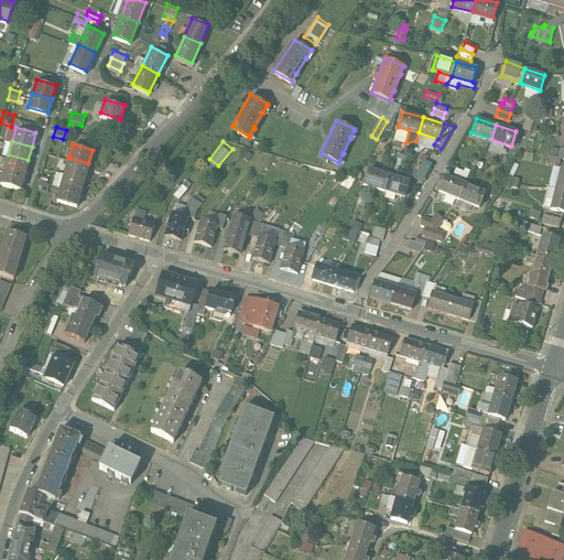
[(560,155),(549,153),(548,162),(560,164),(561,157),(560,155)]
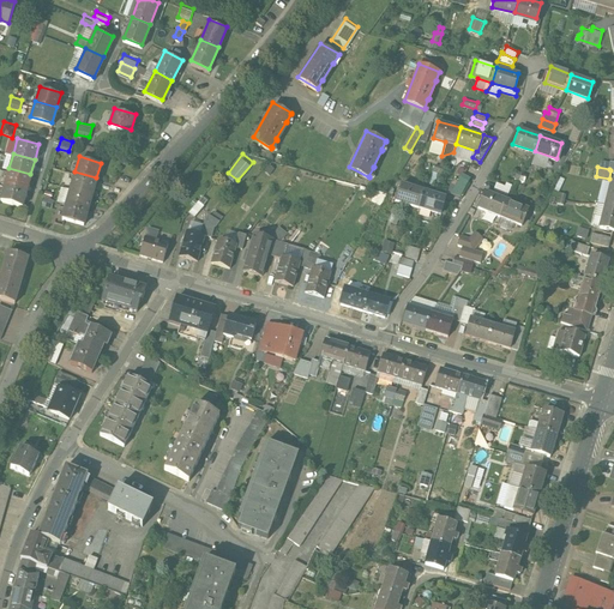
[(30,174),(8,168),(5,182),(26,188),(30,174)]
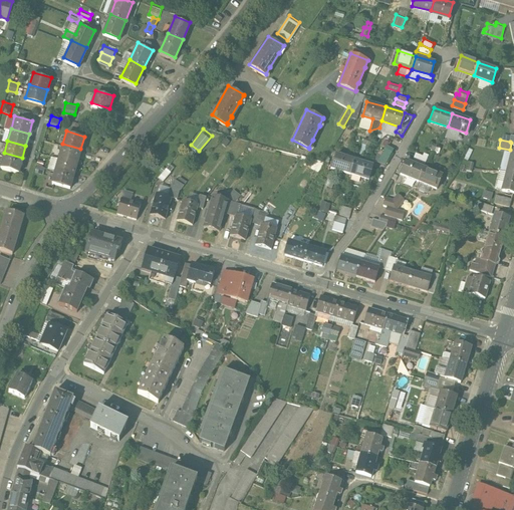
[(80,149),(62,144),(59,156),(77,161),(80,149)]
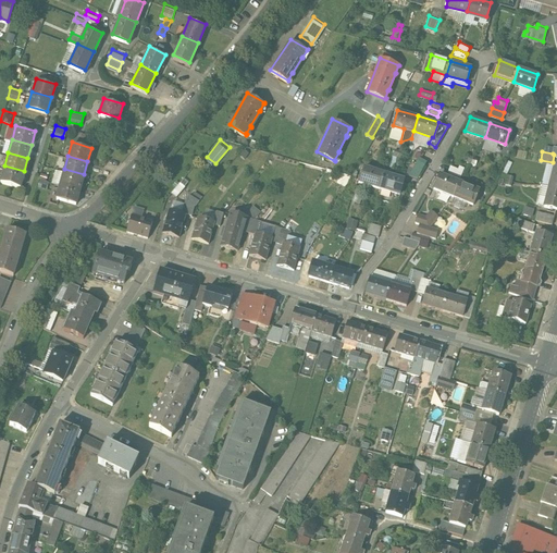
[(421,175),(426,158),(419,156),(413,172),(421,175)]
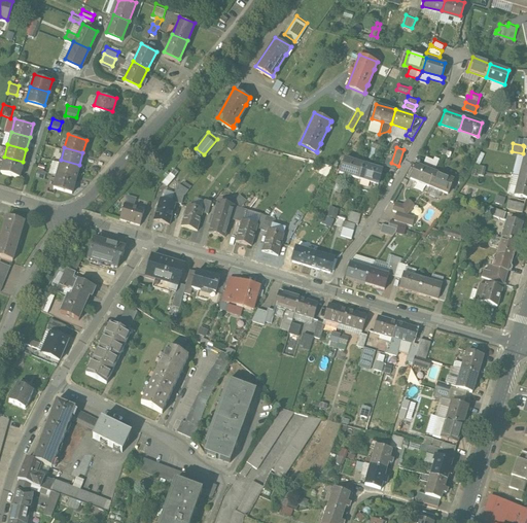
[(425,161),(437,165),(440,159),(427,154),(425,161)]
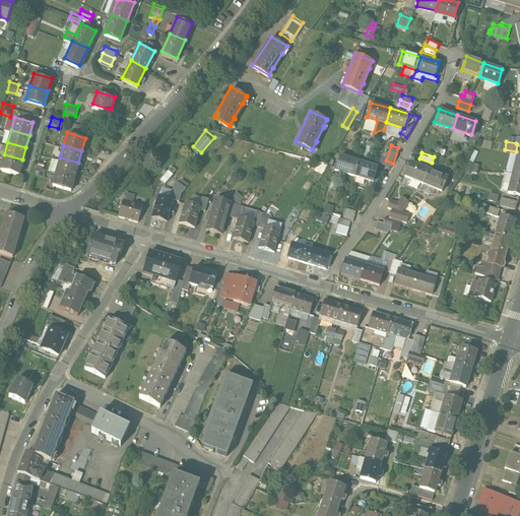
[(22,159),(4,154),(0,168),(18,173),(22,159)]
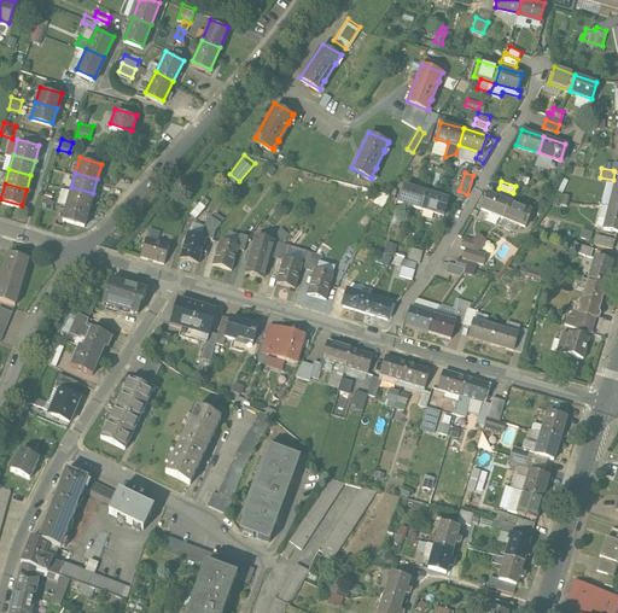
[(426,191),(403,185),(398,200),(421,206),(426,191)]
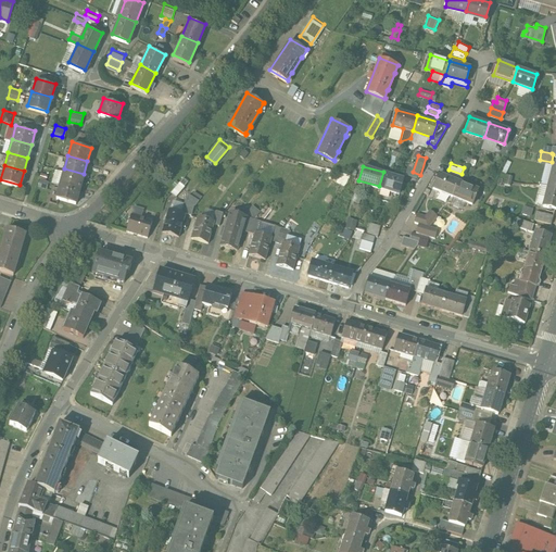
[(84,174),(64,168),(60,182),(79,187),(84,174)]
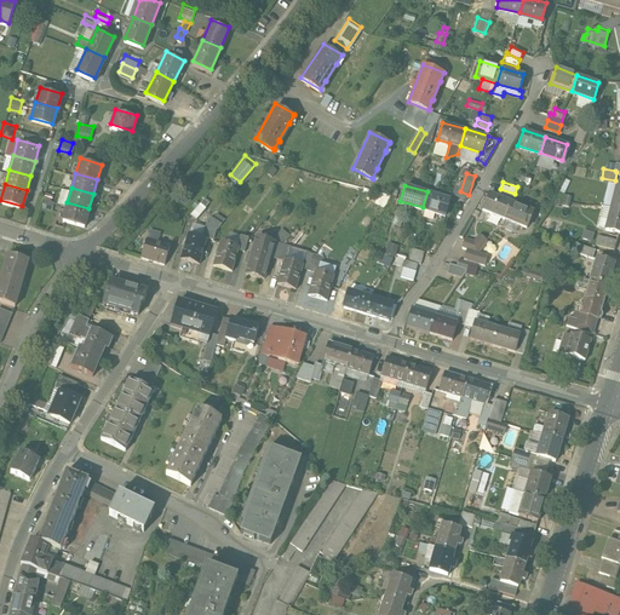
[(449,199),(428,191),(423,207),(445,214),(449,199)]
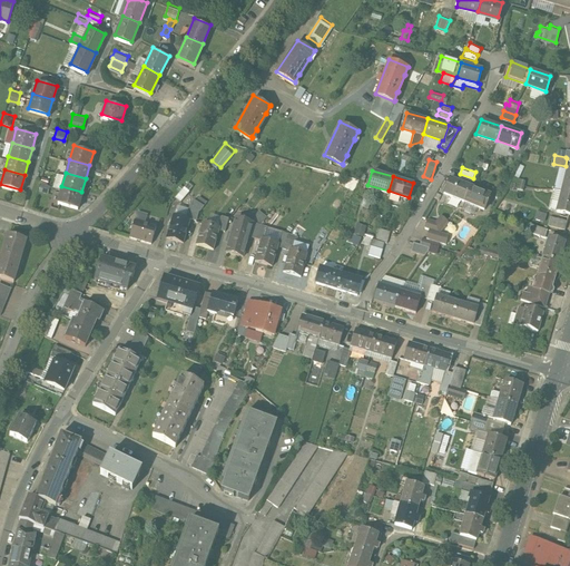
[(470,185),(450,176),(444,192),(464,199),(470,185)]
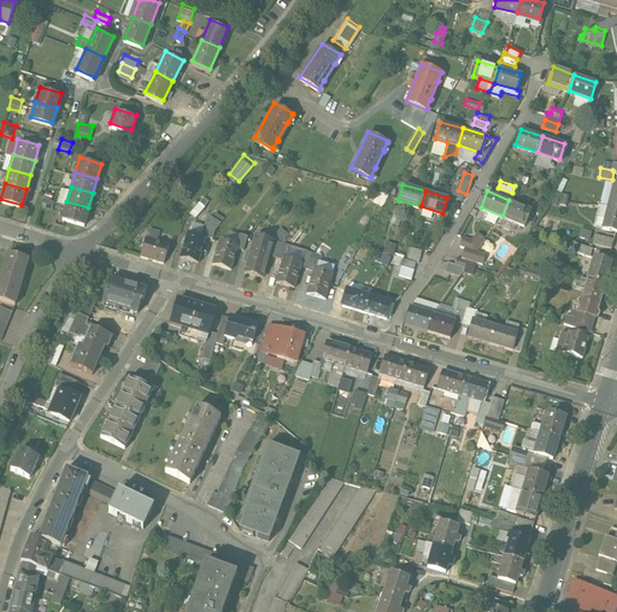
[(530,207),(509,199),(509,200),(503,216),(524,224),(530,207)]
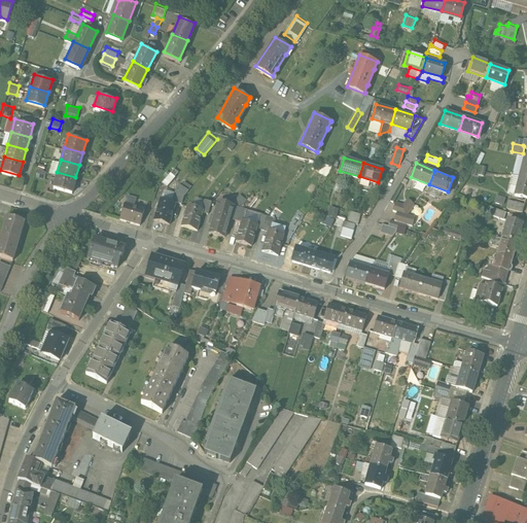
[(75,177),(57,172),(54,184),(72,190),(75,177)]
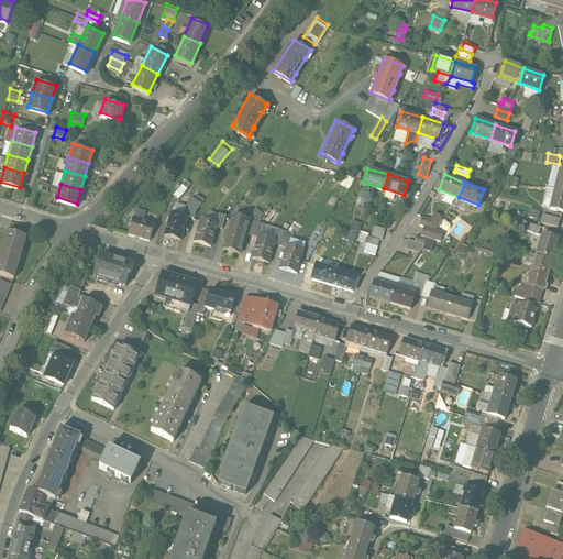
[(562,187),(555,185),(550,206),(562,208),(562,187)]
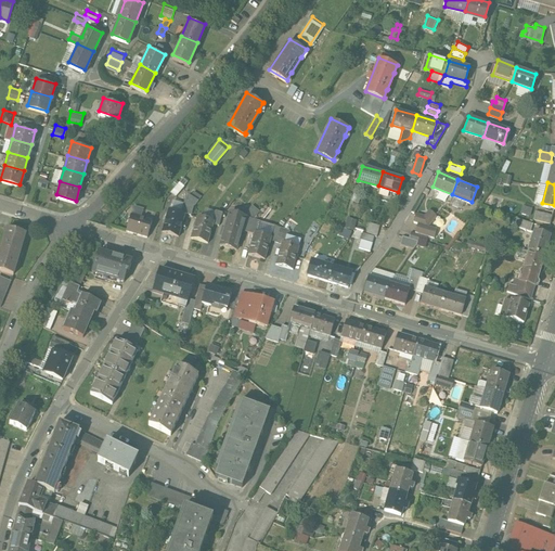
[(199,196),(190,191),(186,195),(182,209),(192,212),(195,203),(199,196)]
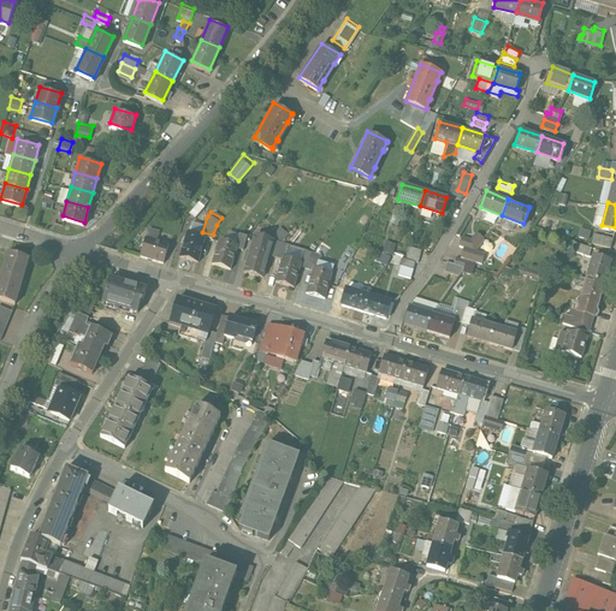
[(276,232),(284,238),(290,229),(282,223),(276,232)]
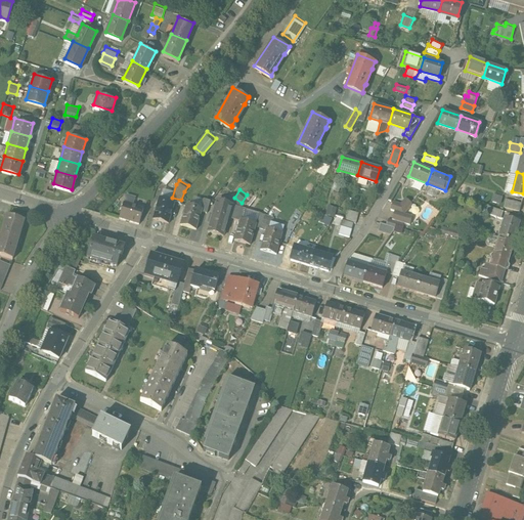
[(175,200),(160,196),(154,216),(169,220),(175,200)]
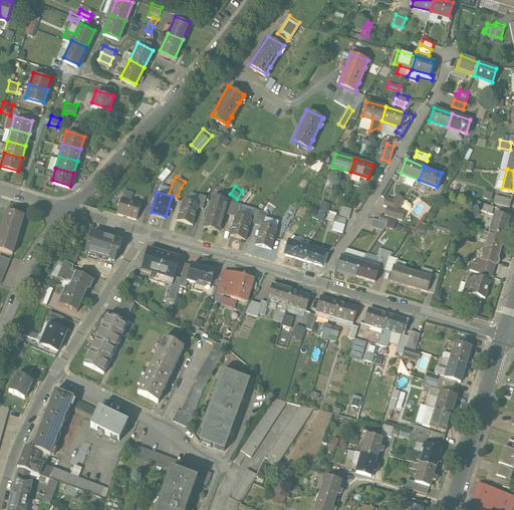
[(198,202),(198,205),(203,207),(206,196),(207,195),(201,193),(198,202)]
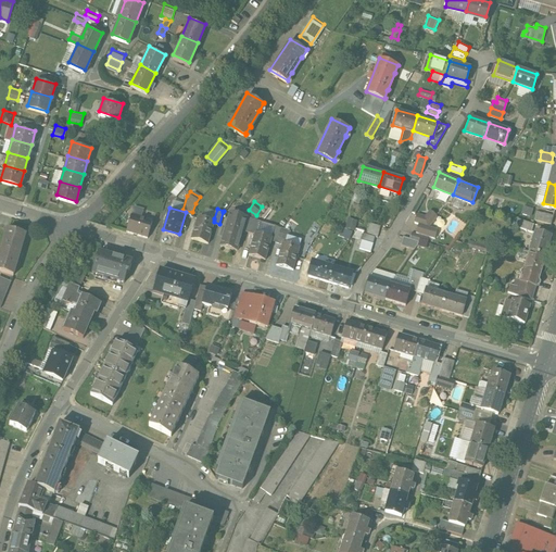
[(426,214),(417,212),(415,221),(418,222),(427,224),(437,213),(430,209),(426,214)]
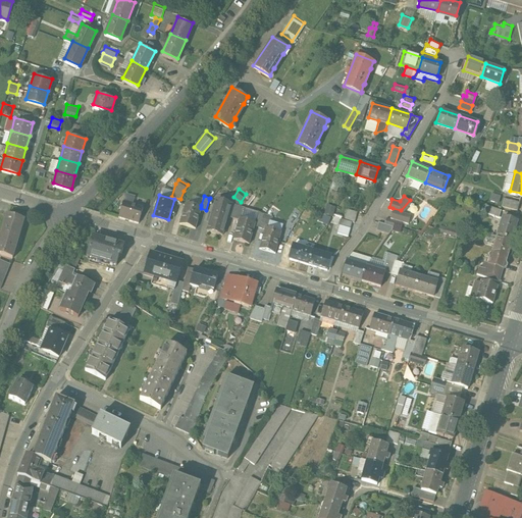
[(504,196),(502,203),(518,207),(519,200),(504,196)]
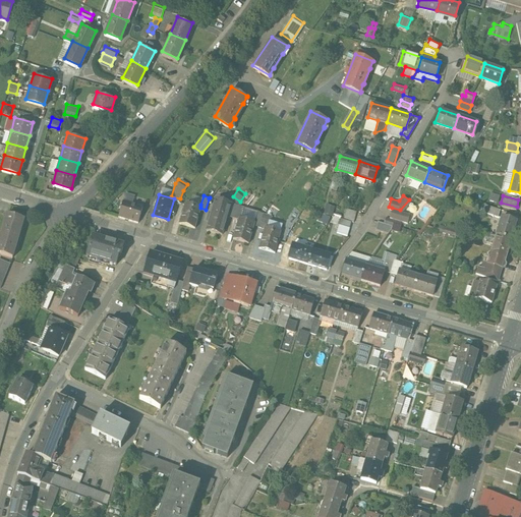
[(231,202),(217,196),(214,199),(207,226),(223,231),(228,214),(231,202)]
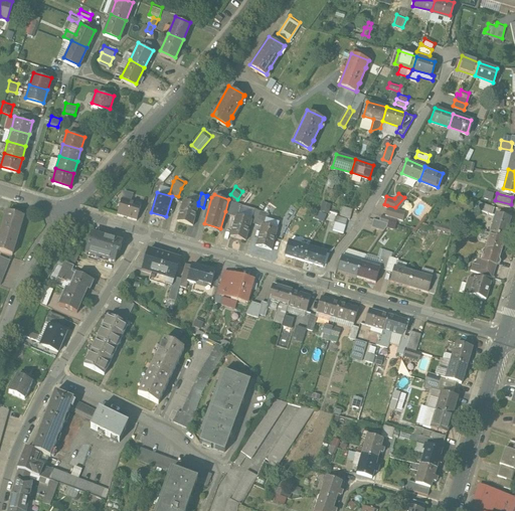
[(142,201),(123,196),(118,210),(138,216),(142,201)]
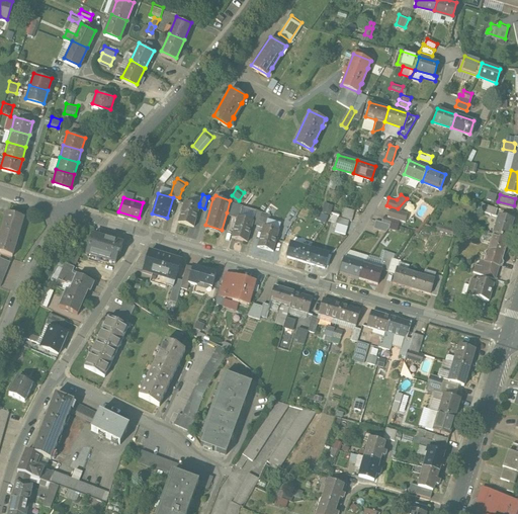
[(199,203),(185,199),(179,219),(194,224),(199,206),(199,203)]
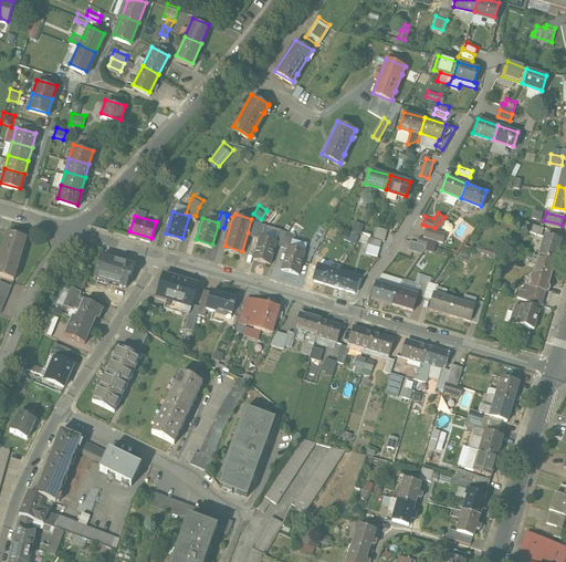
[(252,218),(251,219),(248,232),(253,233),(255,225),(258,221),(259,220),(252,218)]
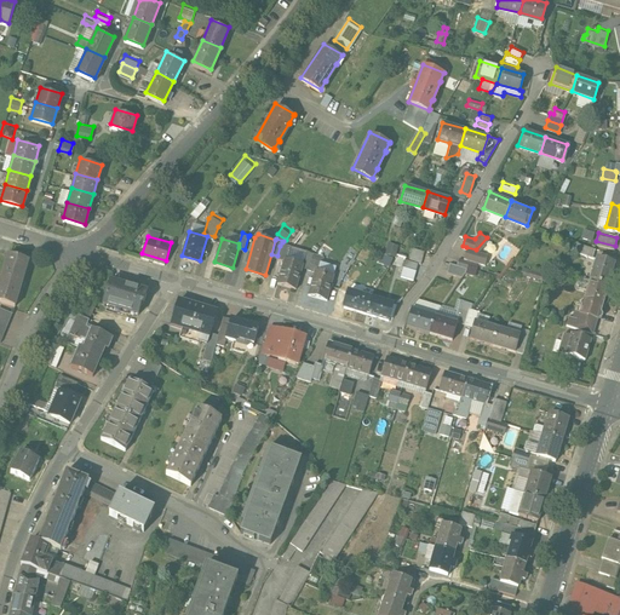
[(593,257),(596,247),(578,241),(575,251),(593,257)]
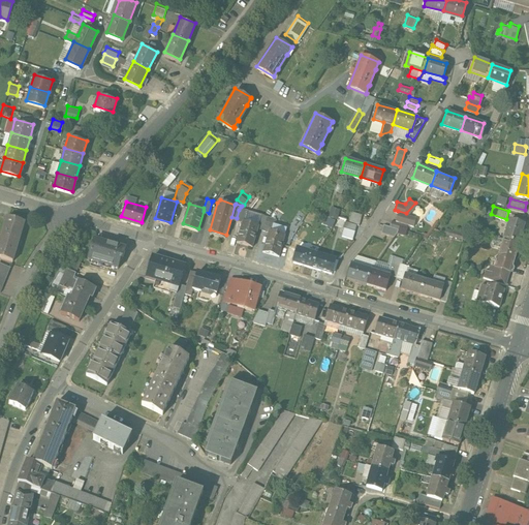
[(248,209),(241,207),(239,210),(237,218),(237,219),(243,221),(243,220),(245,220),(248,209)]
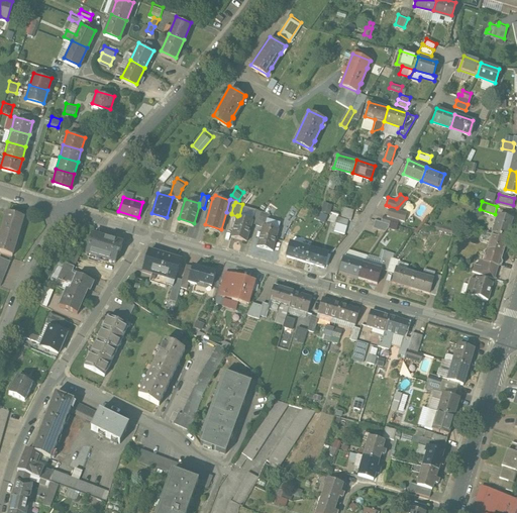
[(344,205),(342,210),(352,213),(353,208),(344,205)]
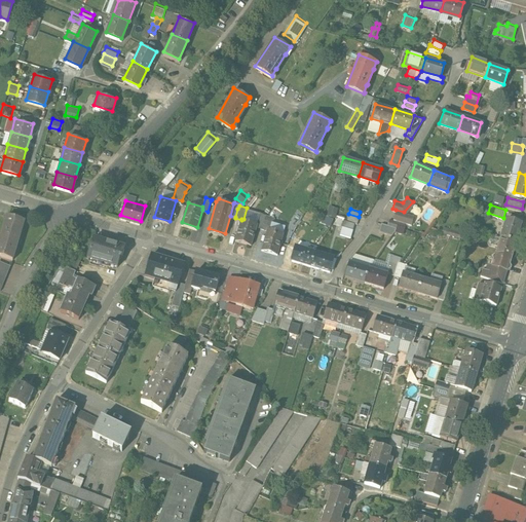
[(404,212),(396,210),(393,218),(406,222),(412,223),(414,215),(404,212)]
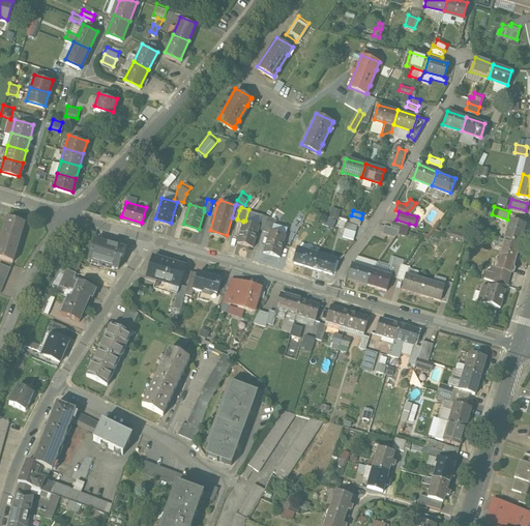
[(258,225),(259,225),(259,227),(264,228),(267,217),(269,215),(261,213),(258,225)]
